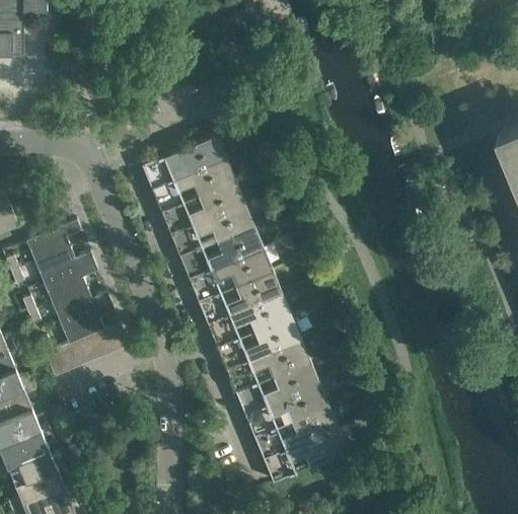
[(0,0),(0,53),(12,53),(12,52),(23,52),(23,8),(46,8),(46,0),(0,0)]
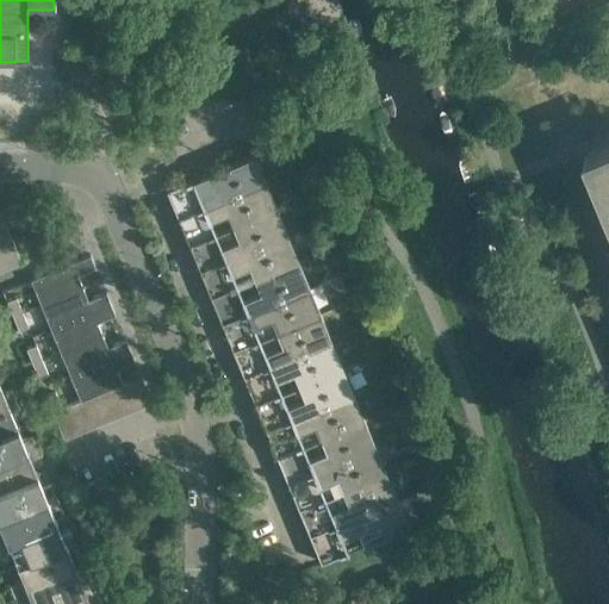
[(13,80),(13,94),(26,94),(26,80),(13,80)]
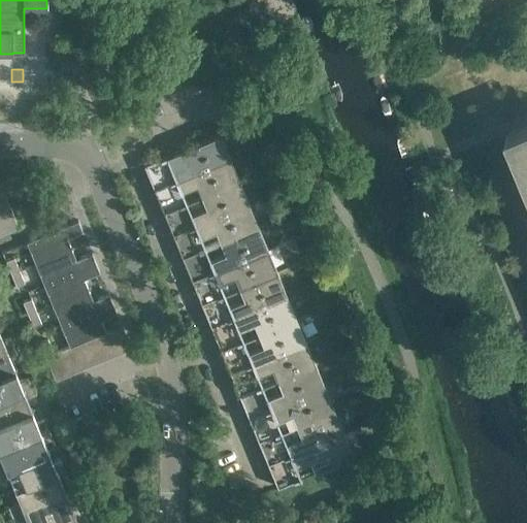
[(526,128),(511,135),(507,137),(526,184),(526,128)]
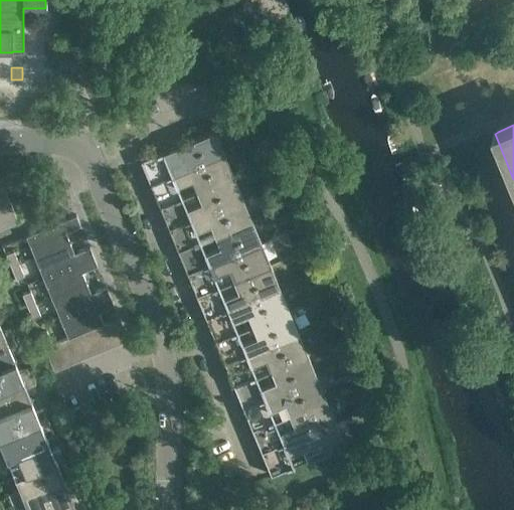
[(215,133),(141,164),(151,188),(225,157),(215,133)]
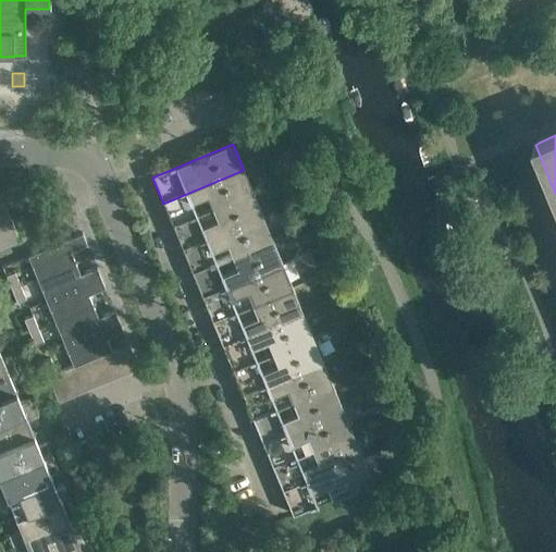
[(244,170),(163,204),(173,228),(254,194),(244,170)]
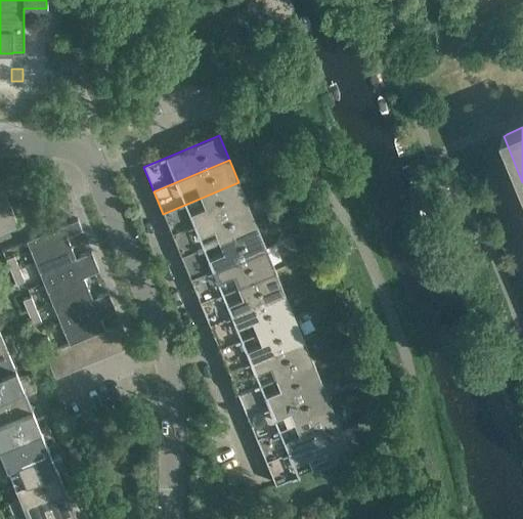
[(238,182),(163,214),(172,236),(248,205),(238,182)]
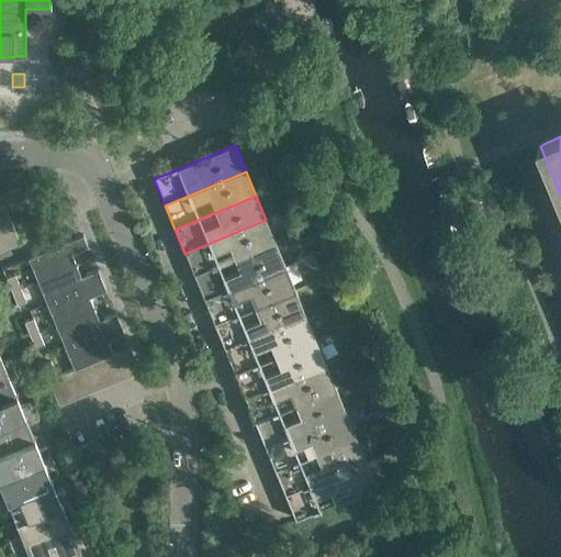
[(7,212),(0,214),(0,226),(11,223),(7,212)]
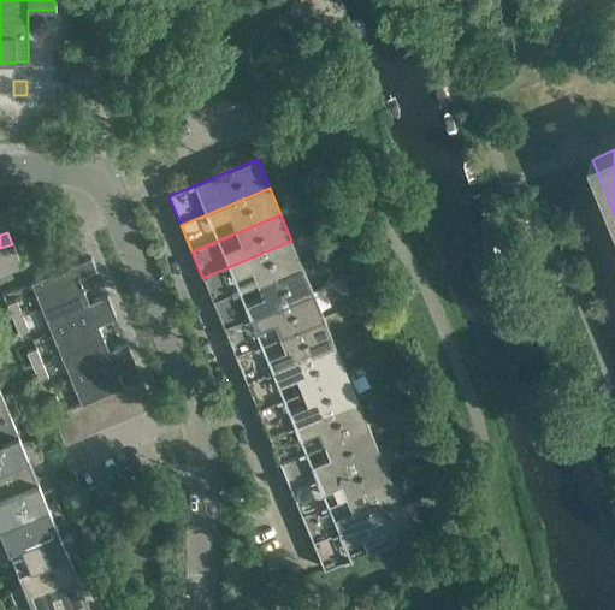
[(291,241),(202,278),(214,306),(302,268),(291,241)]
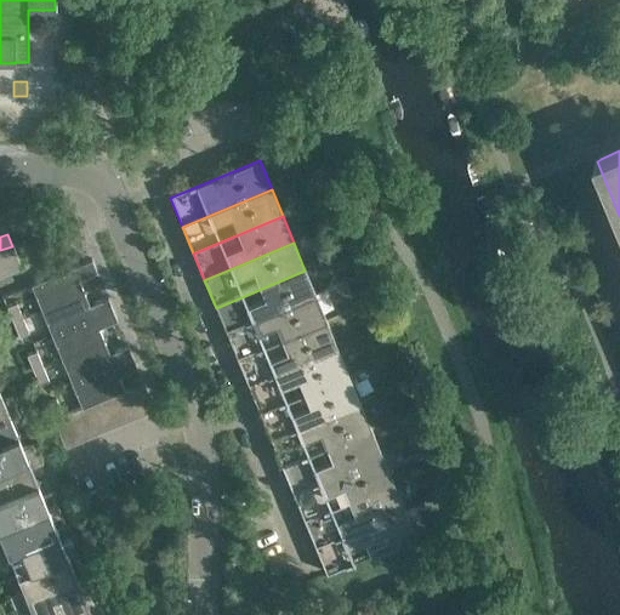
[(12,246),(0,250),(0,266),(17,260),(12,246)]
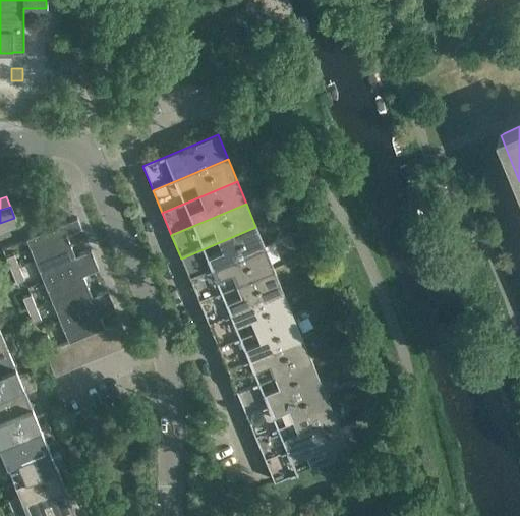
[(14,218),(0,223),(0,235),(19,228),(14,218)]
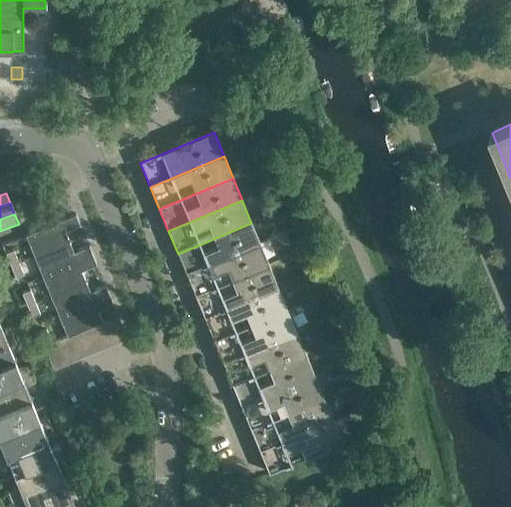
[(76,217),(25,238),(34,259),(70,245),(66,234),(80,227),(76,217)]
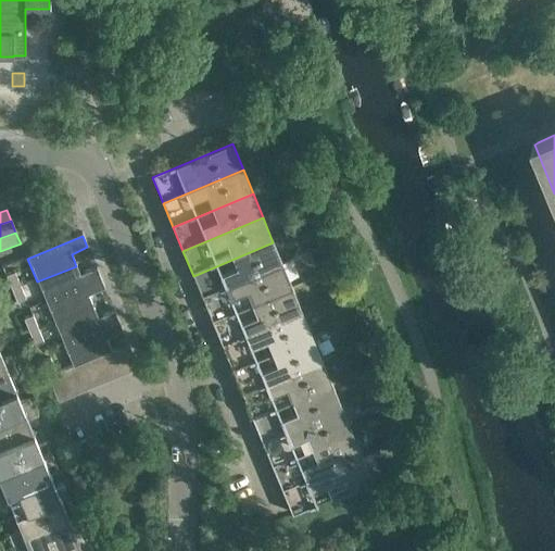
[(273,242),(193,276),(203,299),(284,266),(273,242)]
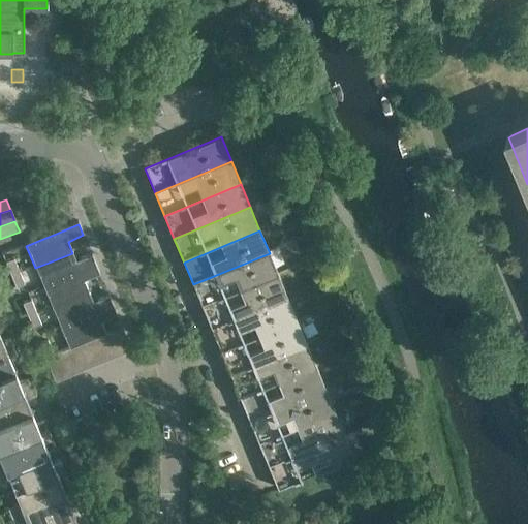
[(72,253),(35,268),(44,288),(96,267),(92,257),(76,264),(72,253)]
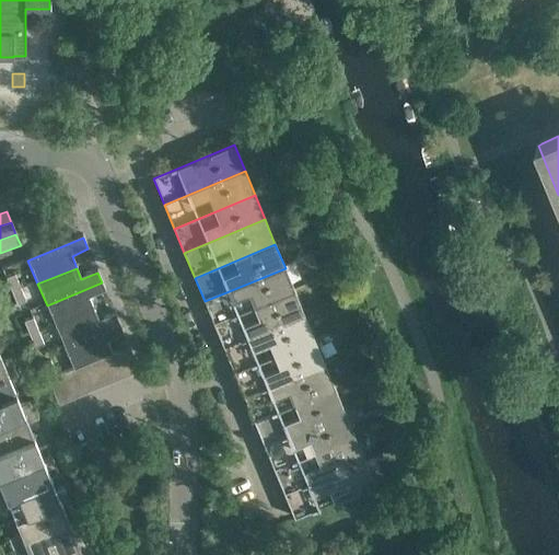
[(286,268),(205,301),(214,326),(295,292),(286,268)]
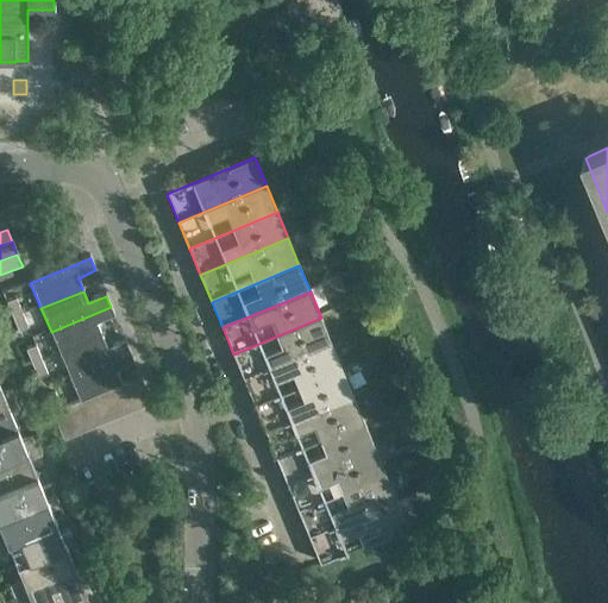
[(7,306),(13,320),(23,315),(17,301),(7,306)]
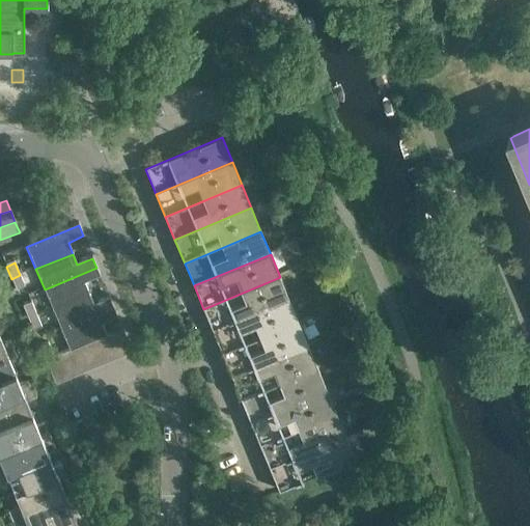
[(96,268),(45,289),(53,310),(90,295),(85,284),(101,278),(96,268)]
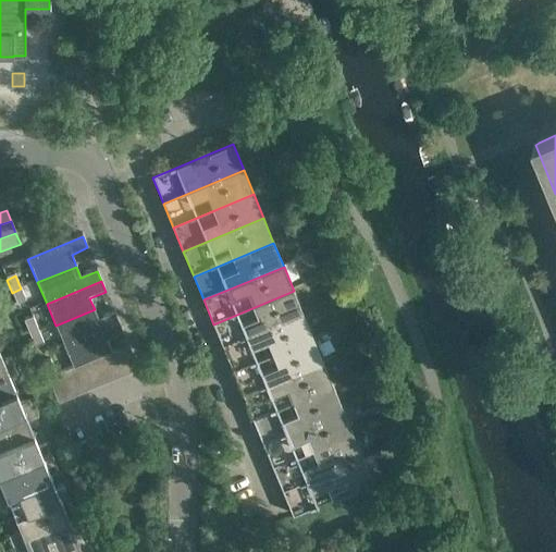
[(21,289),(12,293),(17,306),(26,302),(21,289)]
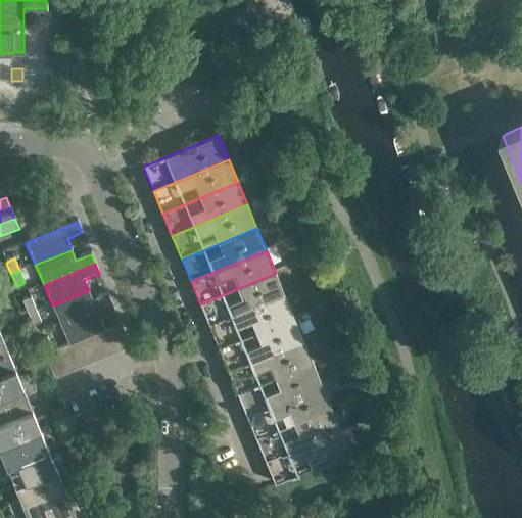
[(276,273),(200,304),(209,327),(285,296),(276,273)]
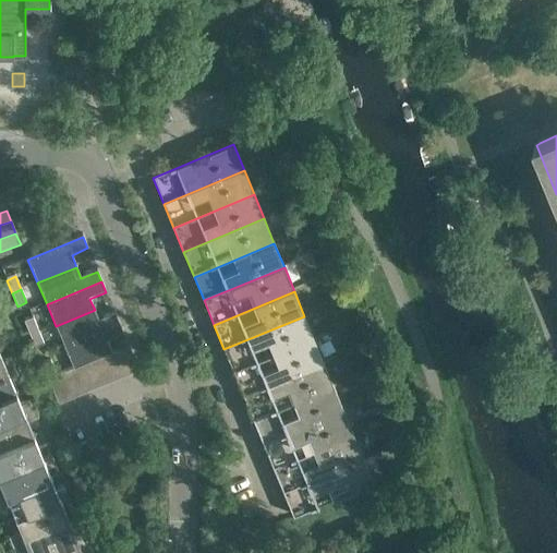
[(325,308),(328,315),(339,310),(337,303),(325,308)]
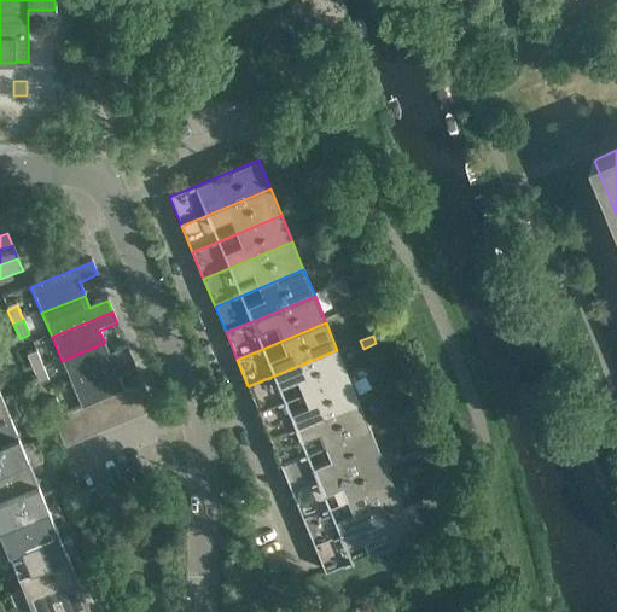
[(105,343),(62,361),(71,385),(132,360),(128,349),(110,356),(105,343)]
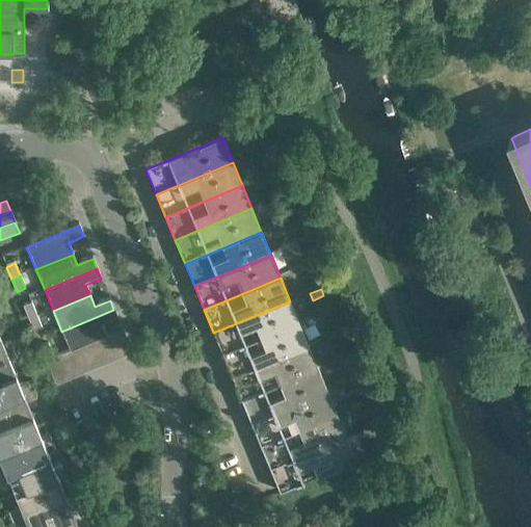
[(290,301),(213,333),(222,356),(299,324),(290,301)]
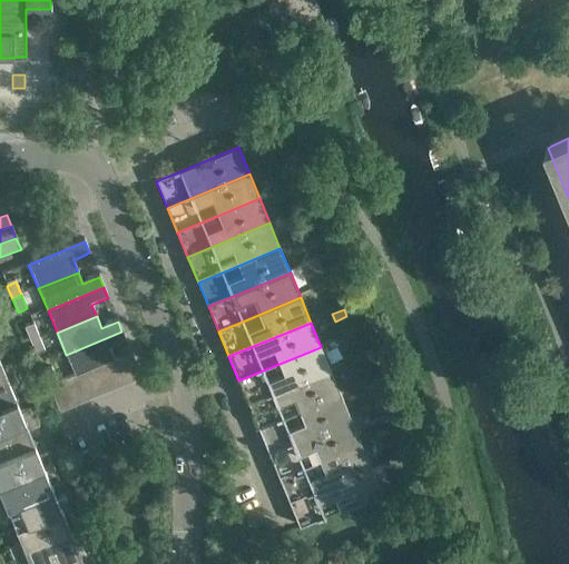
[(33,326),(26,329),(30,343),(39,339),(33,326)]
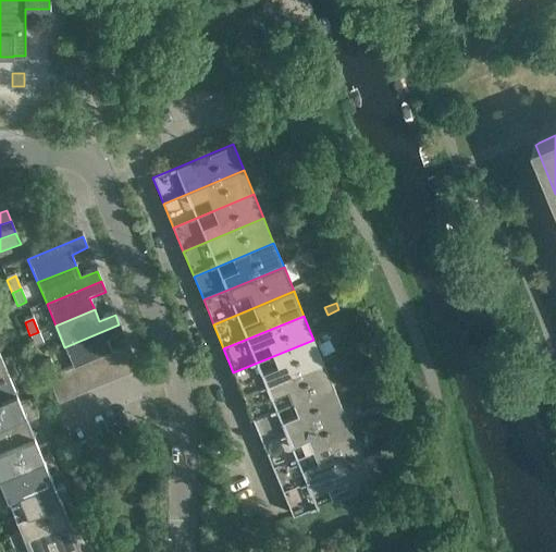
[(119,324),(64,347),(74,369),(83,366),(95,360),(106,356),(112,353),(108,342),(123,334),(119,324)]
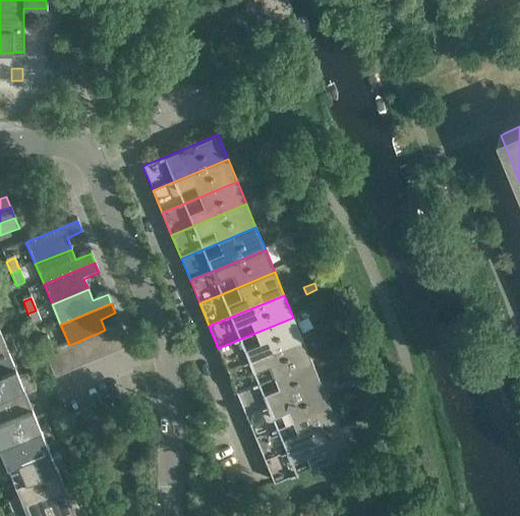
[(36,310),(27,313),(34,327),(41,323),(36,310)]
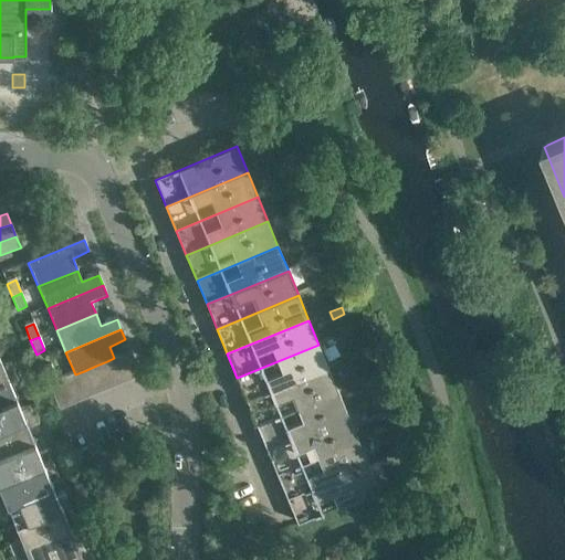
[(318,345),(237,378),(248,403),(330,370),(318,345)]
